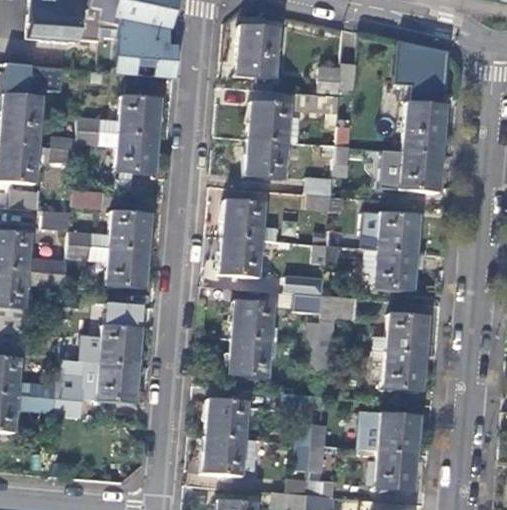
[(100,35),(102,20),(104,8),(94,6),(95,0),(29,0),(27,36),(77,40),(78,37),(100,39),(100,35)]
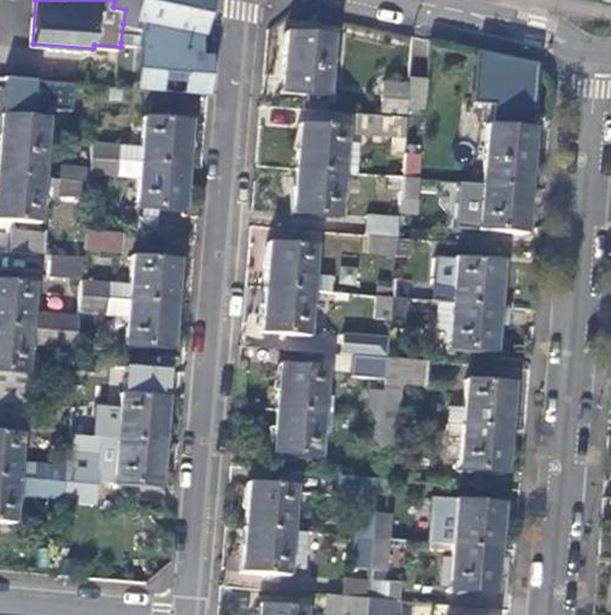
[(140,21),(144,0),(115,0),(113,7),(125,10),(123,24),(144,30),(145,22),(140,21)]
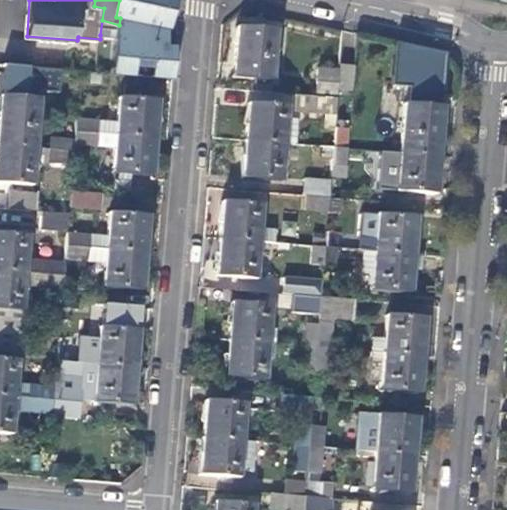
[(120,18),(172,28),(175,28),(179,12),(182,0),(119,0),(116,17),(120,18)]
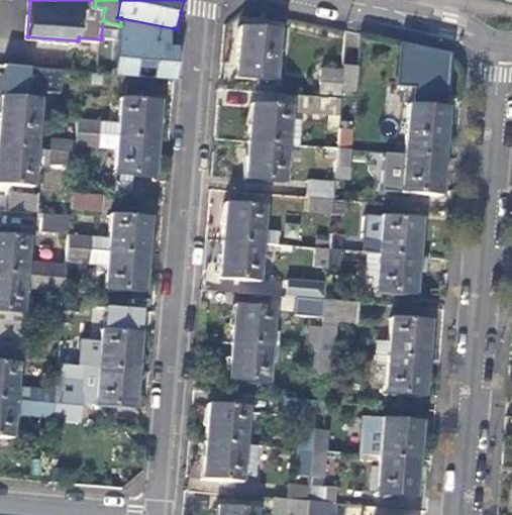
[(174,28),(121,18),(120,25),(120,37),(117,73),(179,77),(181,54),(182,44),(172,42),(173,37),(174,28)]
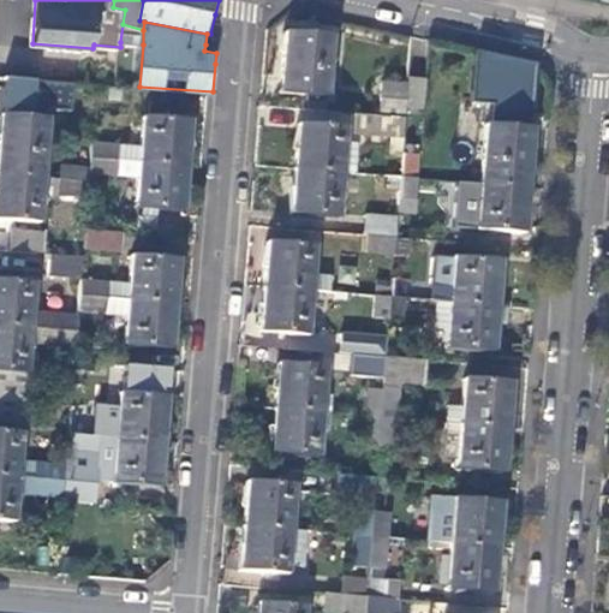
[(143,30),(123,24),(120,42),(143,45),(143,30)]
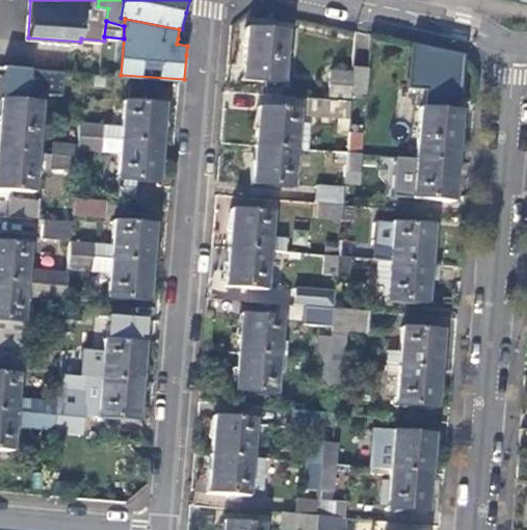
[(247,77),(286,81),(290,28),(252,25),(247,77)]
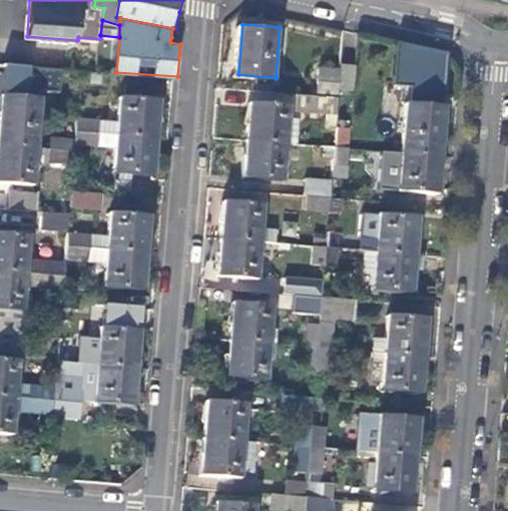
[(401,39),(397,82),(414,84),(412,101),(441,104),(442,93),(447,93),(449,50),(430,45),(401,39)]
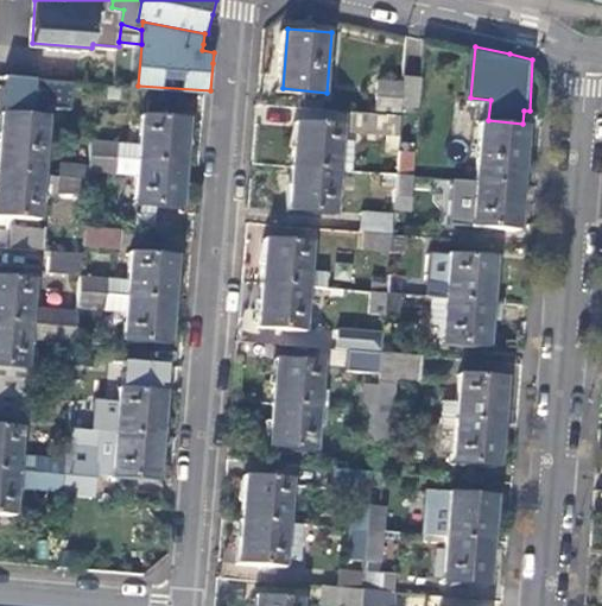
[(406,81),(404,108),(420,109),(423,76),(407,75),(406,81)]
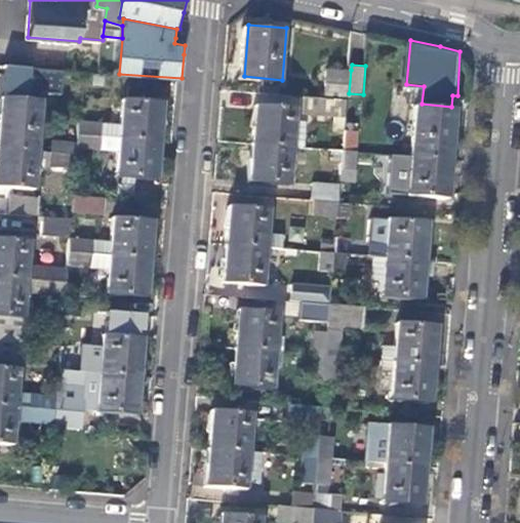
[(64,70),(4,66),(2,97),(29,98),(30,90),(63,93),(64,70)]
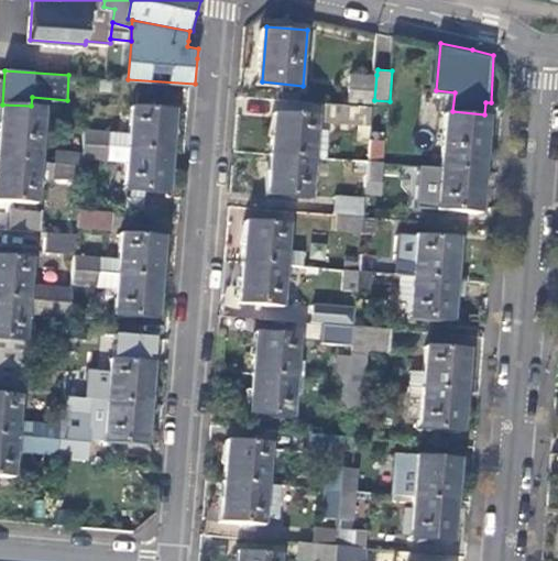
[(374,107),(374,100),(376,75),(353,73),(350,105),(374,107)]
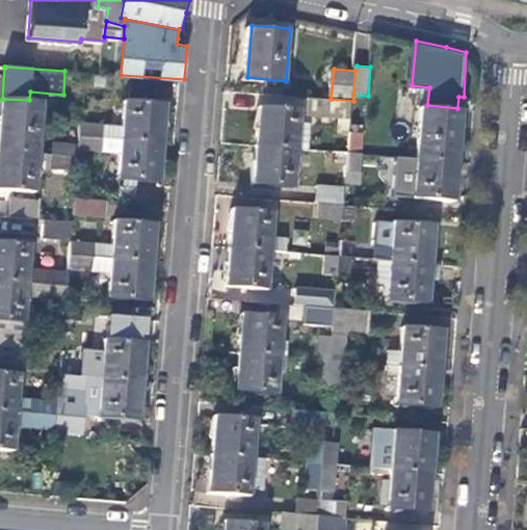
[(86,89),(114,91),(115,75),(101,74),(87,74),(86,89)]
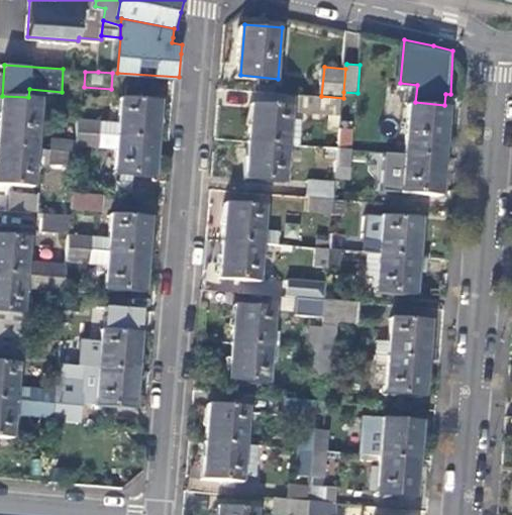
[(341,115),(343,98),(321,96),(302,94),(300,112),(341,115)]
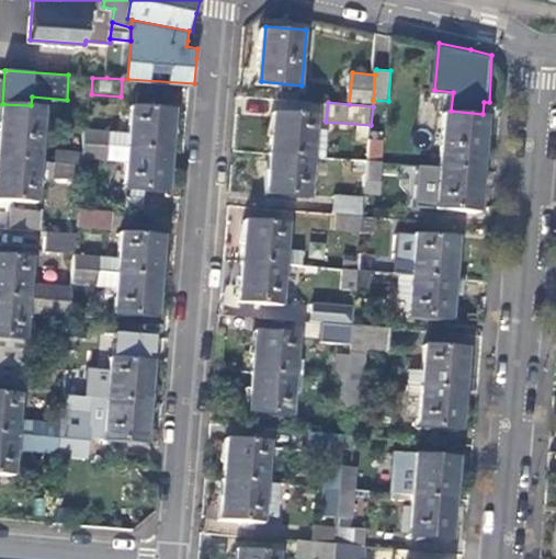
[(0,128),(0,157),(41,160),(44,106),(31,105),(2,104),(0,128)]
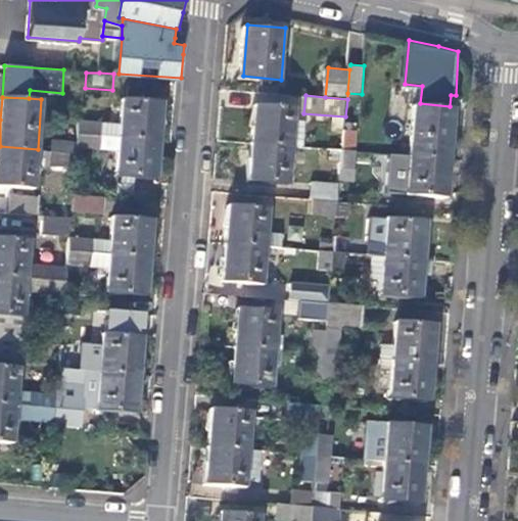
[(123,136),(162,139),(165,100),(126,97),(124,123),(123,136)]
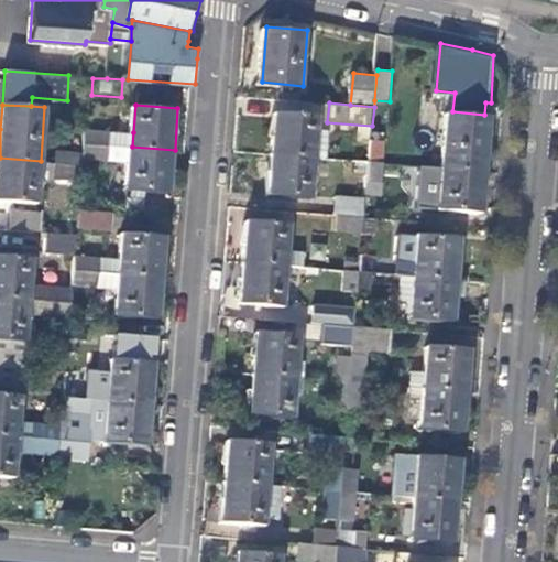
[(277,110),(274,151),(316,154),(329,155),(332,127),(318,125),(318,115),(277,110)]
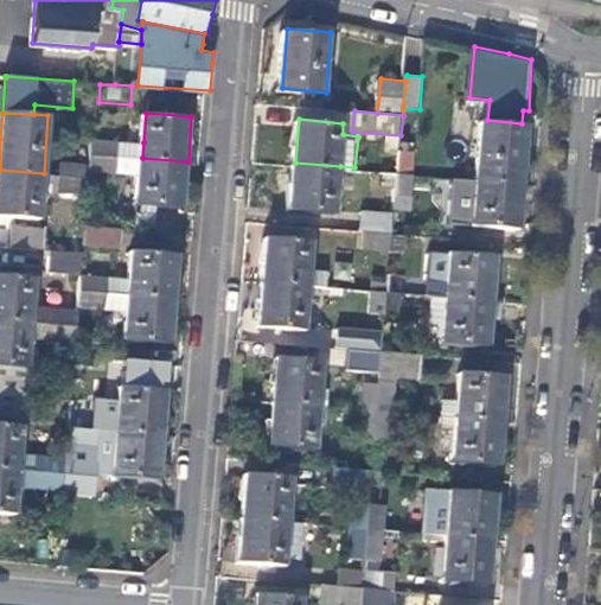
[(478,178),(523,183),(528,123),(522,123),(487,120),(483,120),(478,178)]
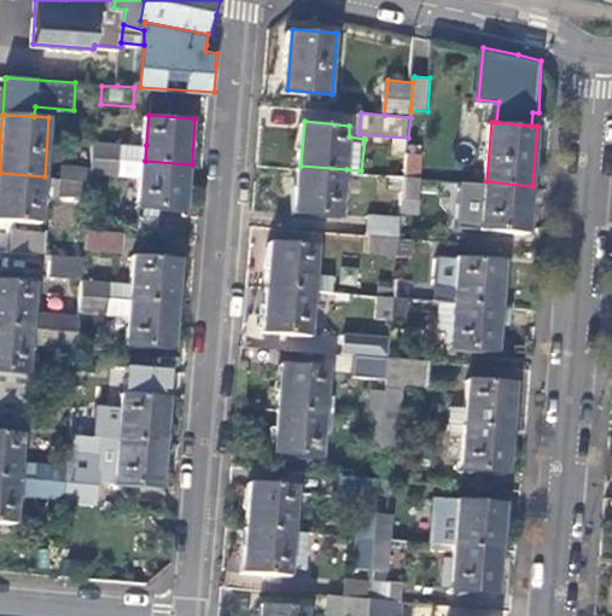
[(124,143),(97,140),(95,156),(123,158),(124,143)]
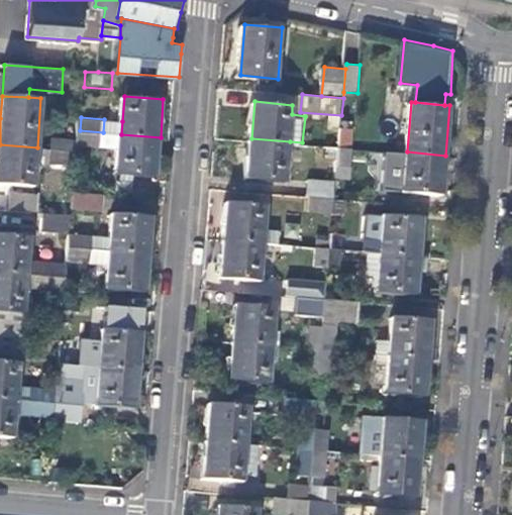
[(122,121),(104,119),(103,132),(121,134),(122,121)]
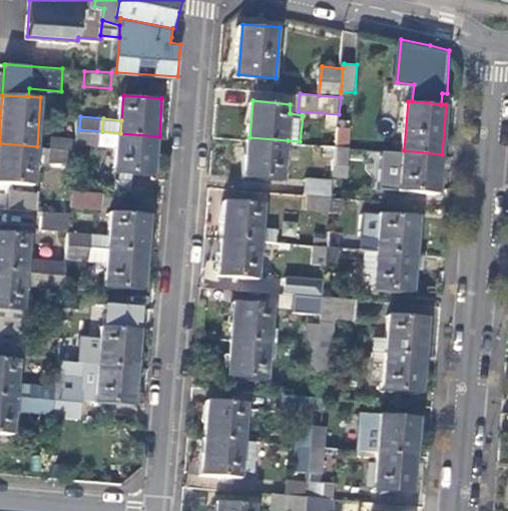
[(351,147),(353,128),(339,128),(338,146),(351,147)]
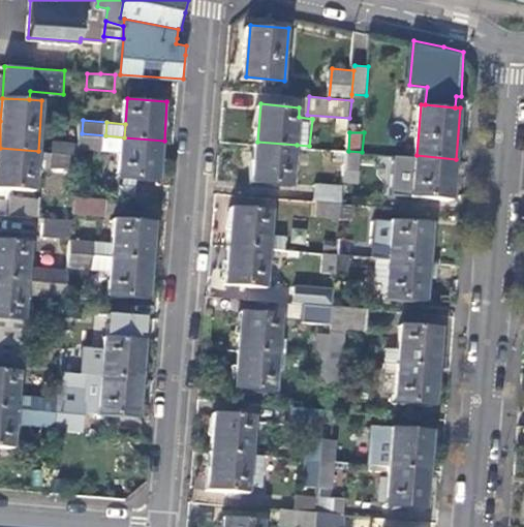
[(105,135),(82,133),(82,142),(81,146),(104,148),(105,135)]
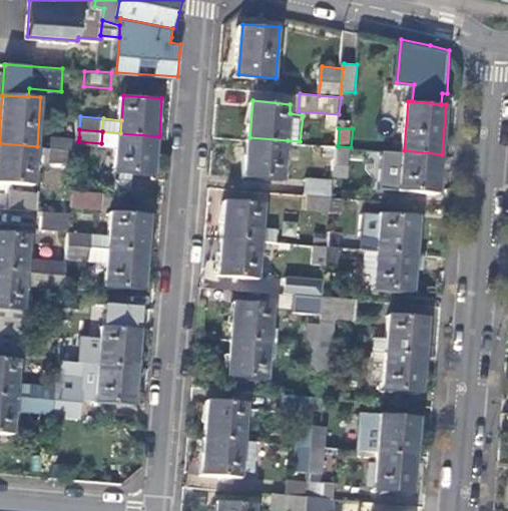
[(120,133),(102,131),(101,143),(119,145),(120,133)]
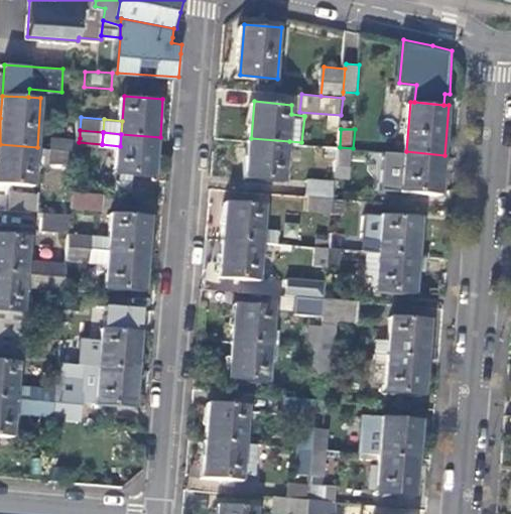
[(156,175),(160,137),(121,134),(120,146),(119,171),(156,175)]
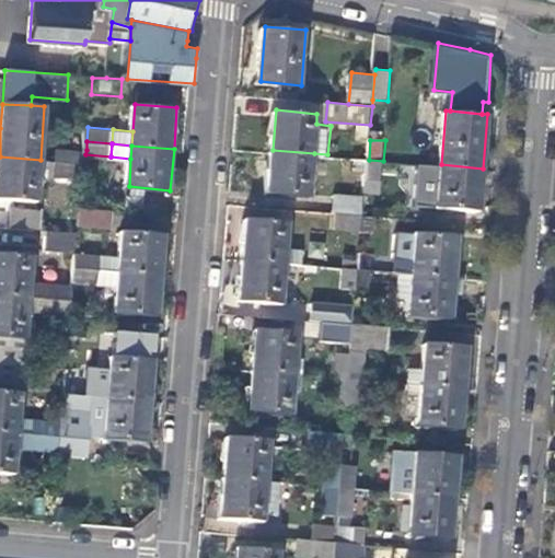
[(85,154),(87,150),(59,149),(58,161),(85,163),(85,154)]
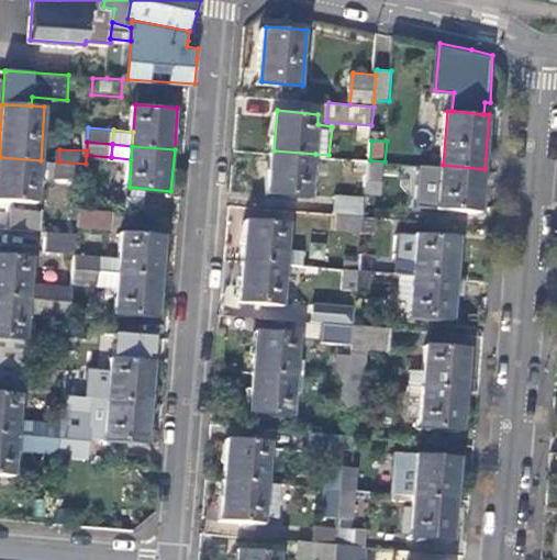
[(315,154),(274,150),(269,193),(311,197),(313,170),(315,154)]
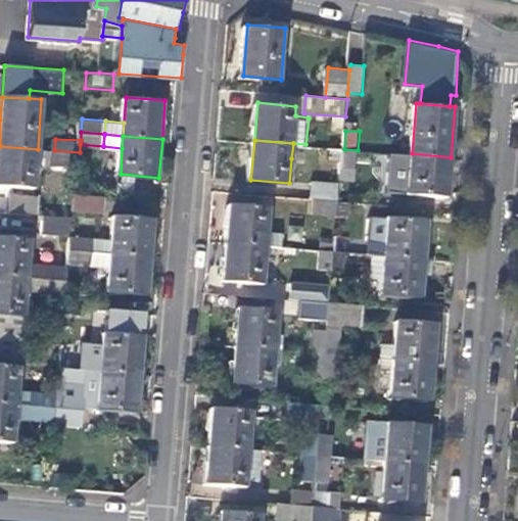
[(293,143),(291,158),(309,159),(311,145),(305,144),(293,143)]
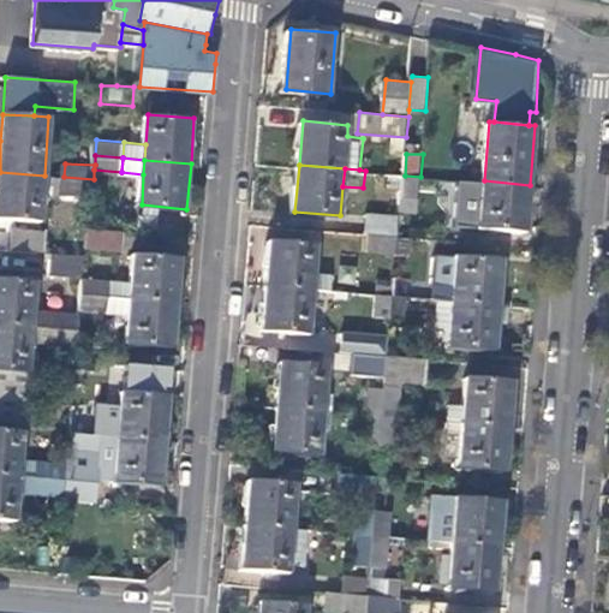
[(45,176),(0,172),(0,218),(41,221),(45,176)]
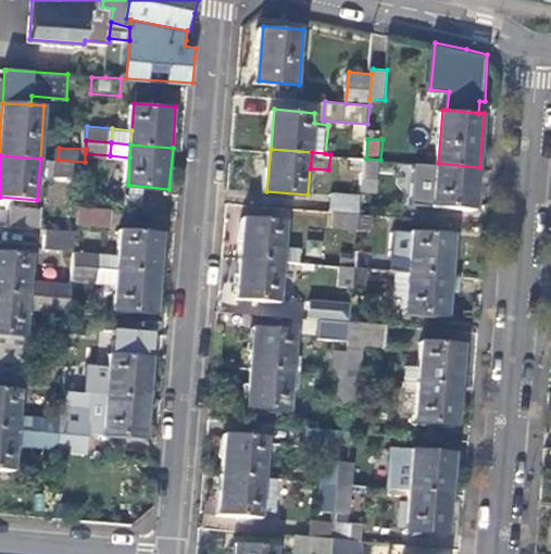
[(364,185),(364,179),(366,159),(350,158),(348,184),(364,185)]
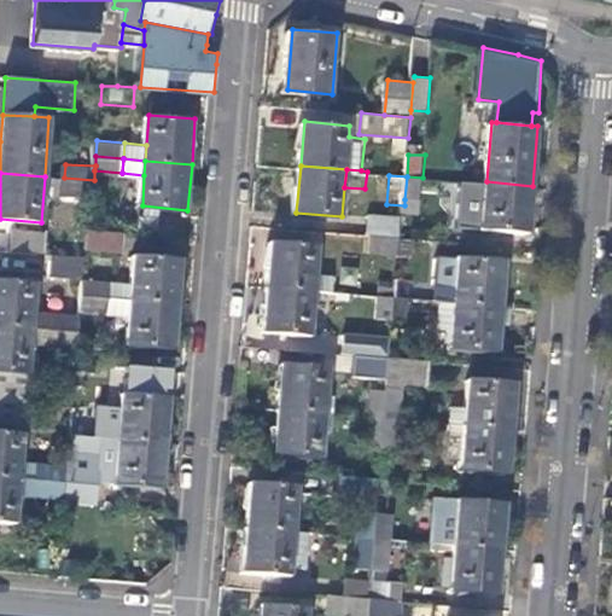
[(421,201),(423,178),(407,176),(404,199),(421,201)]
